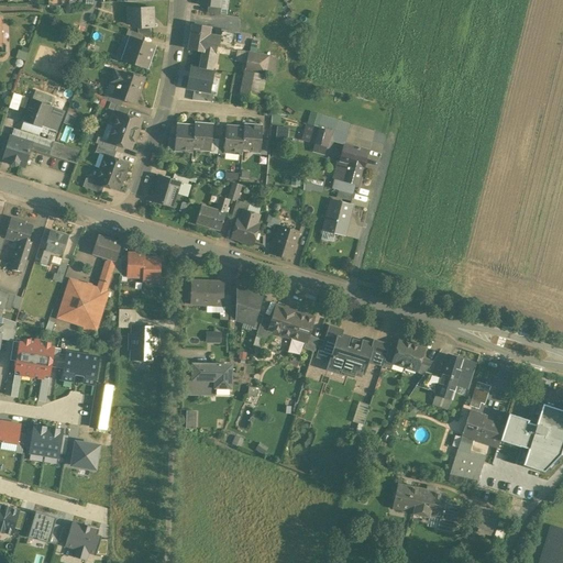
[(221,8),(208,6),(208,13),(220,14),(221,8)]
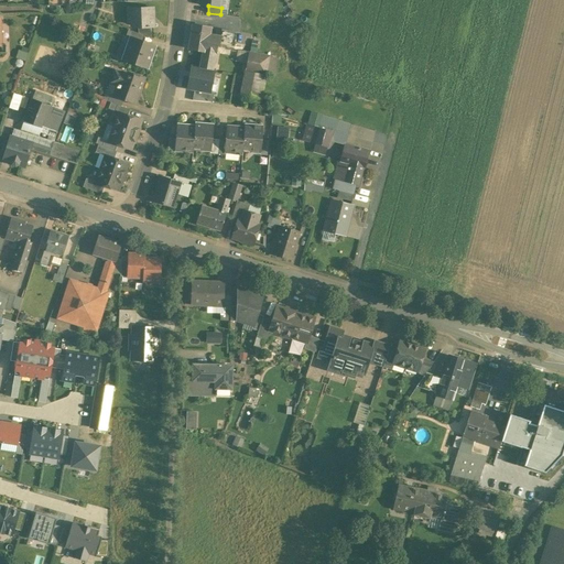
[(153,8),(129,9),(129,22),(138,22),(138,28),(141,28),(153,28),(153,8)]
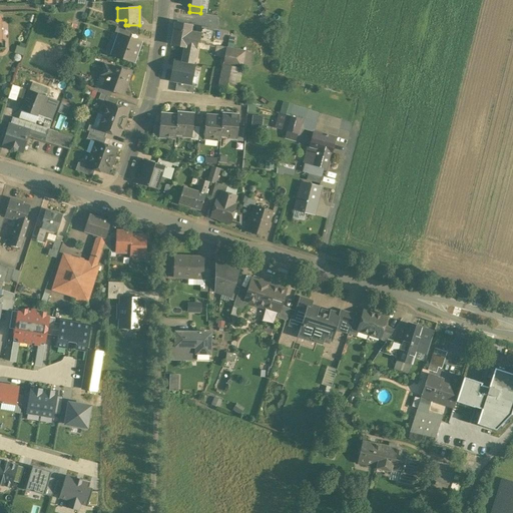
[(191,25),(175,23),(172,44),(185,47),(182,62),(193,64),(197,41),(199,41),(200,41),(201,34),(200,34),(190,32),(191,25)]
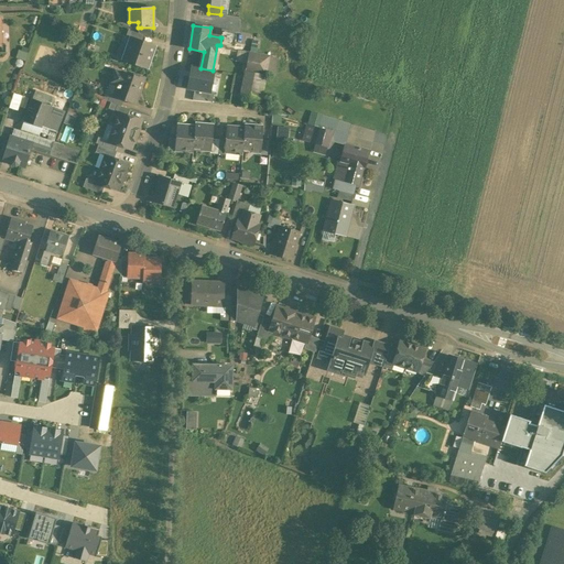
[(153,28),(141,28),(138,28),(138,33),(144,35),(153,39),(153,28)]
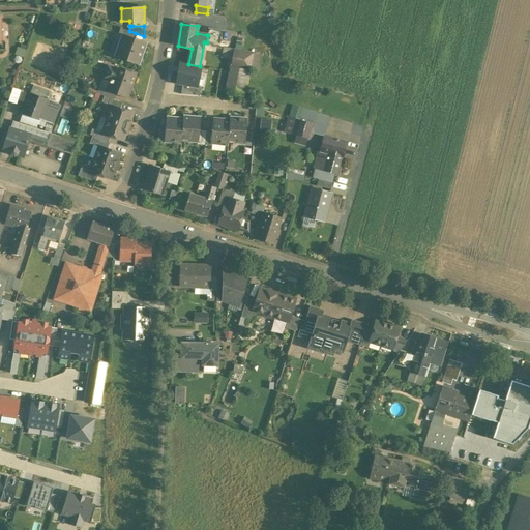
[(129,31),(121,28),(118,34),(122,35),(124,36),(134,39),(136,33),(129,31)]
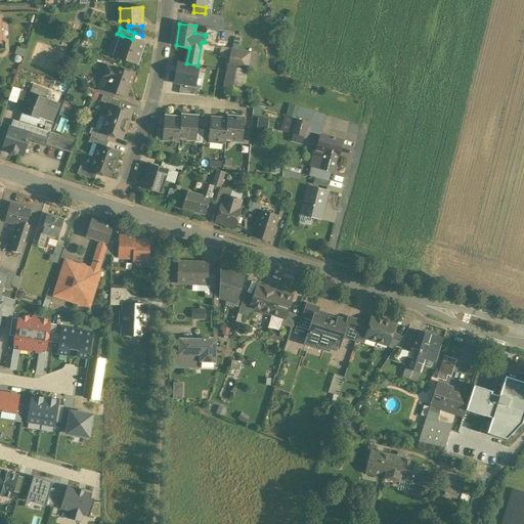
[(220,30),(206,28),(205,35),(206,35),(205,42),(204,42),(204,43),(217,46),(220,30)]
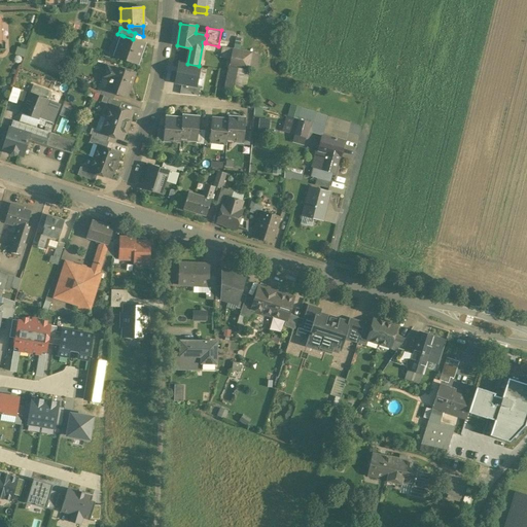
[(133,39),(124,36),(121,35),(114,55),(139,63),(145,43),(133,39)]
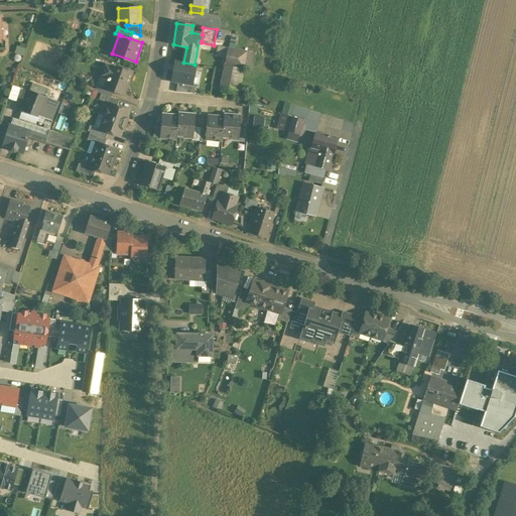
[(217,54),(225,56),(227,47),(218,45),(217,54)]
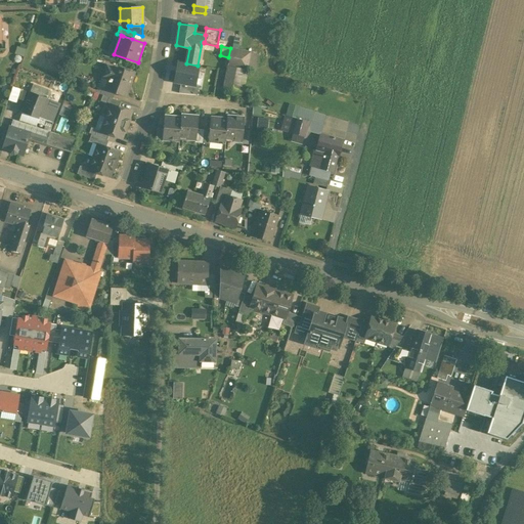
[(18,48),(16,55),(25,58),(27,51),(20,48),(18,48)]
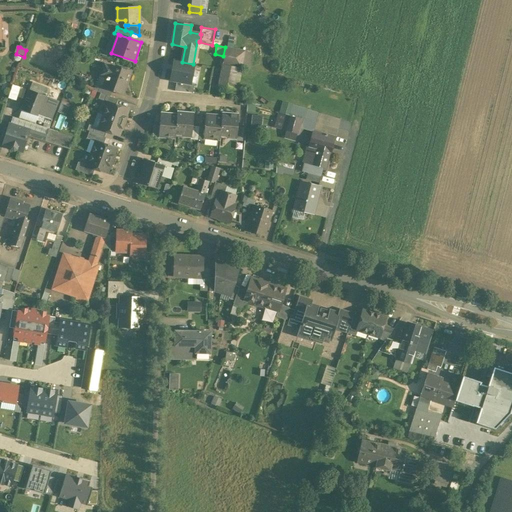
[(245,51),(226,47),(217,94),(226,95),(230,76),(238,78),(240,68),(242,68),(245,51)]
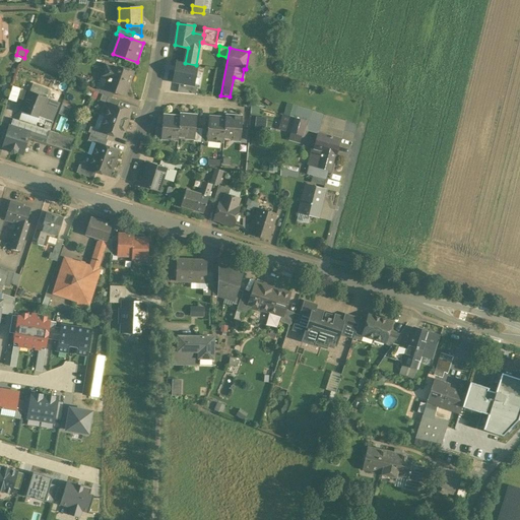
[(257,53),(249,52),(246,69),(253,71),(257,53)]
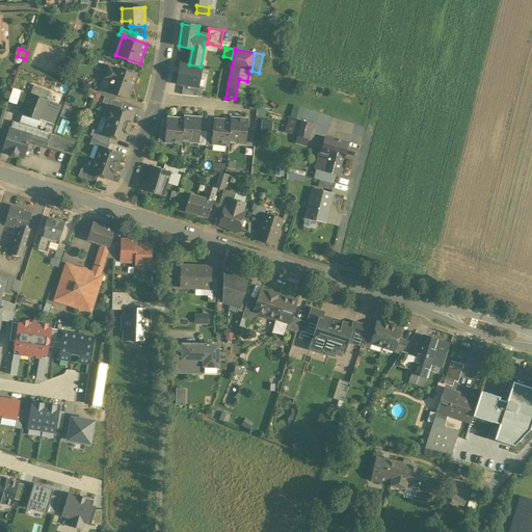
[(182,64),(178,86),(200,90),(203,68),(182,64)]
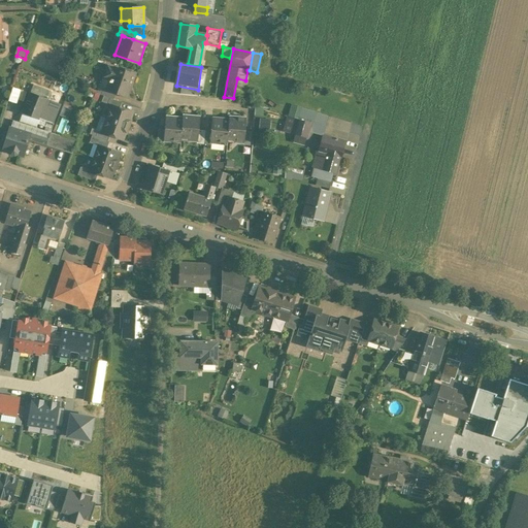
[(135,75),(107,65),(103,77),(110,80),(109,81),(110,81),(107,89),(107,90),(117,93),(127,97),(135,75)]
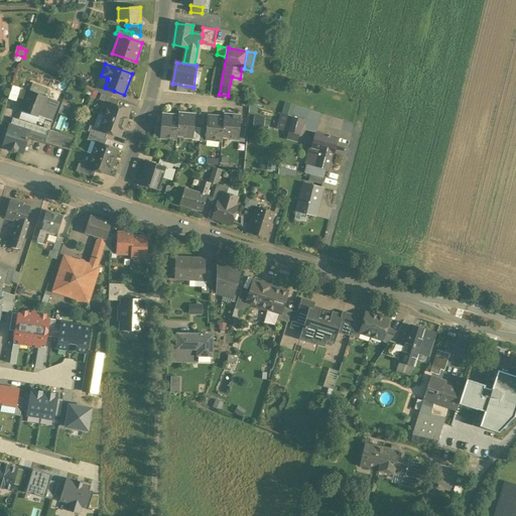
[(32,83),(29,90),(46,97),(49,90),(32,83)]
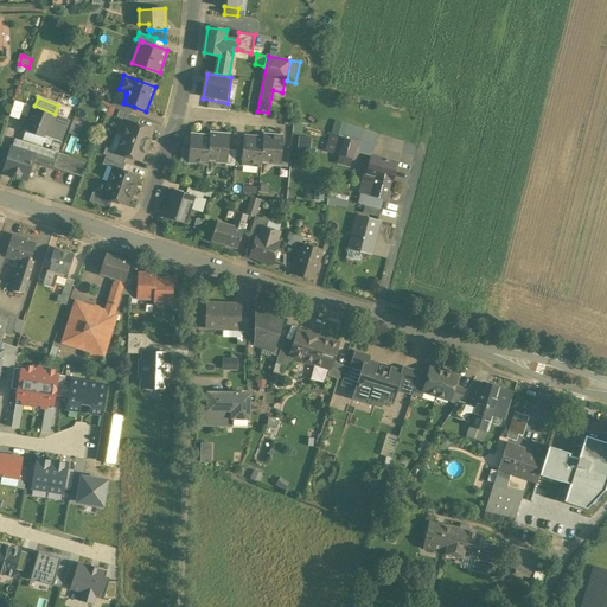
[(134,107),(123,103),(123,102),(117,100),(114,108),(120,110),(131,114),(134,107)]
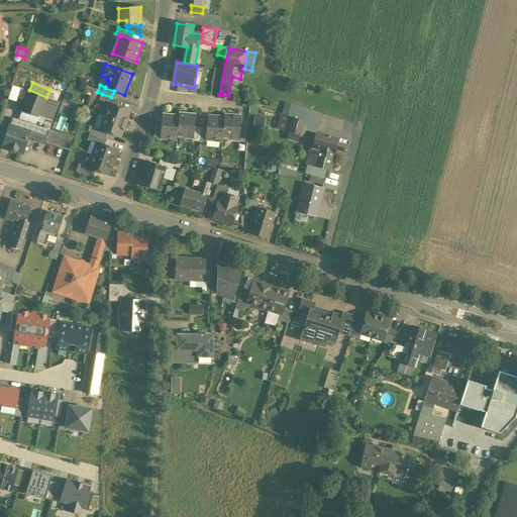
[(46,97),(29,90),(21,111),(38,117),(46,97)]
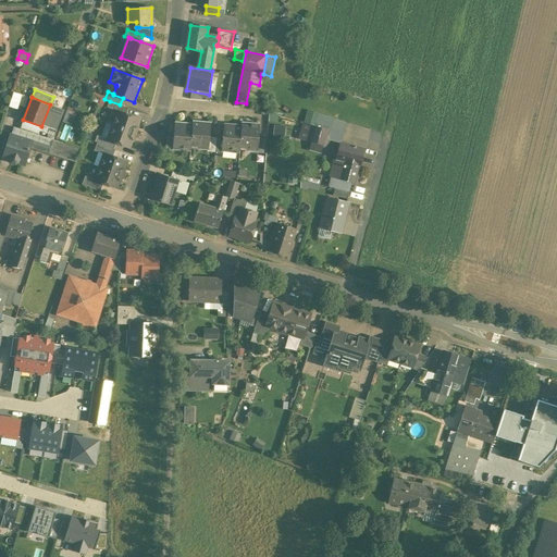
[(9,112),(15,113),(19,101),(12,99),(9,112)]
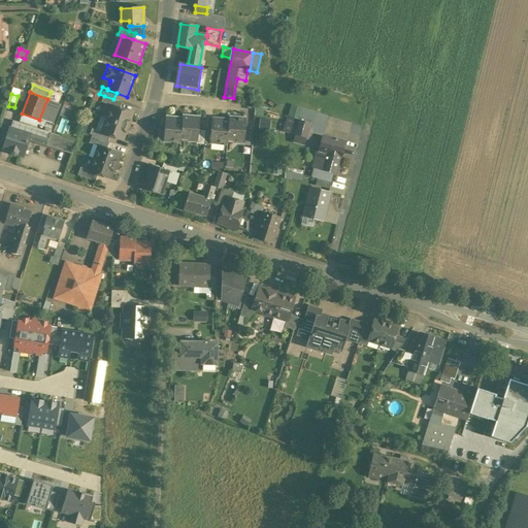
[(113,99),(104,96),(102,102),(111,105),(112,105),(120,108),(122,102),(113,99)]
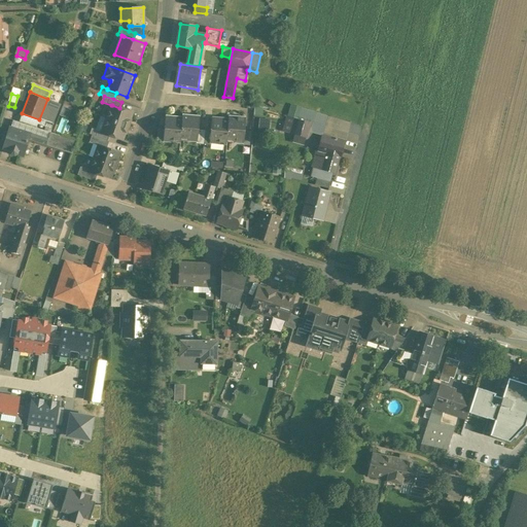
[(57,103),(47,99),(39,119),(38,124),(45,127),(44,130),(44,131),(50,133),(51,129),(55,123),(56,124),(56,123),(50,120),(54,111),(57,103)]
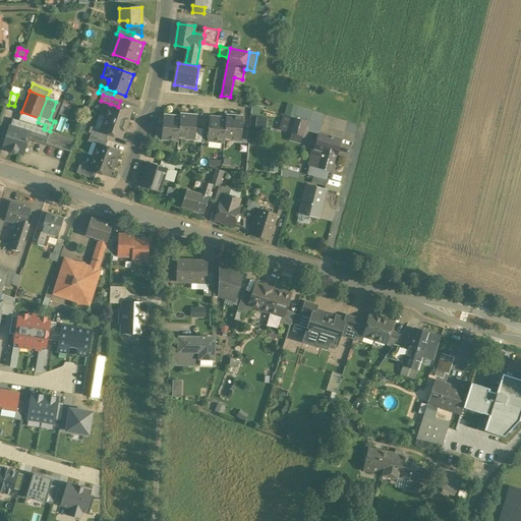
[(118,107),(111,104),(110,104),(106,117),(126,125),(129,118),(128,118),(130,111),(118,107)]
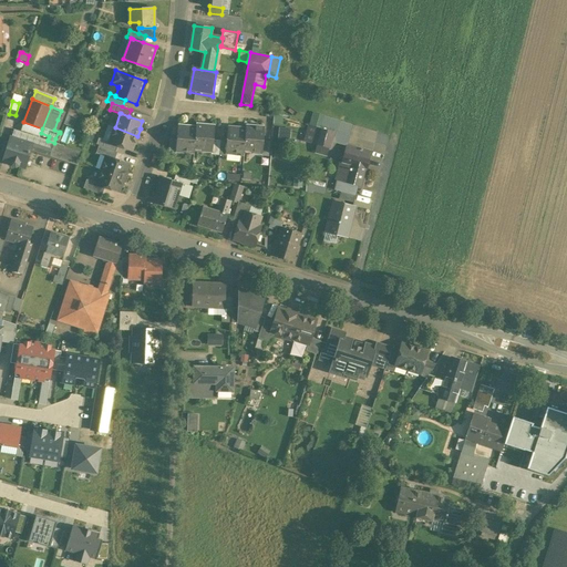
[(58,120),(54,130),(60,132),(68,134),(72,125),(62,122),(58,120)]
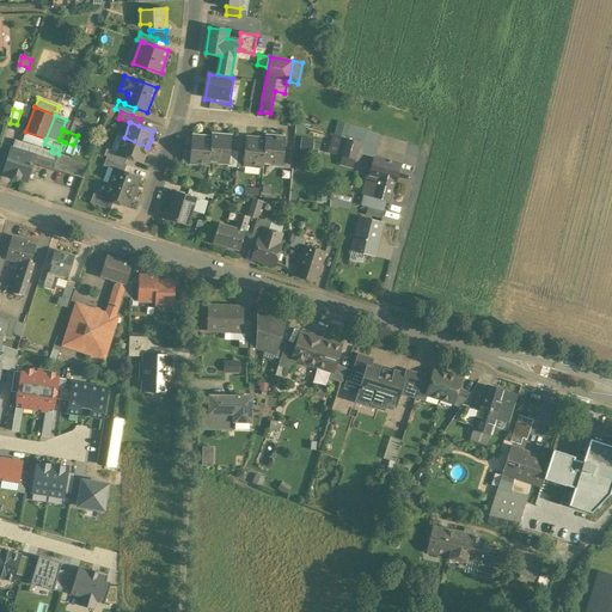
[(44,144),(46,139),(25,132),(22,141),(42,148),(44,144)]
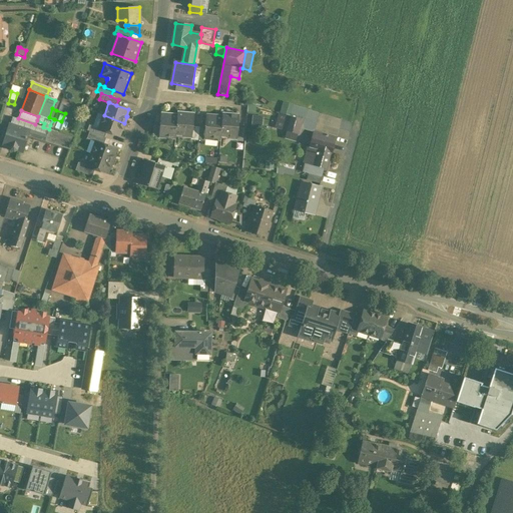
[(178,114),(161,112),(160,125),(159,133),(166,134),(166,136),(175,137),(178,114)]
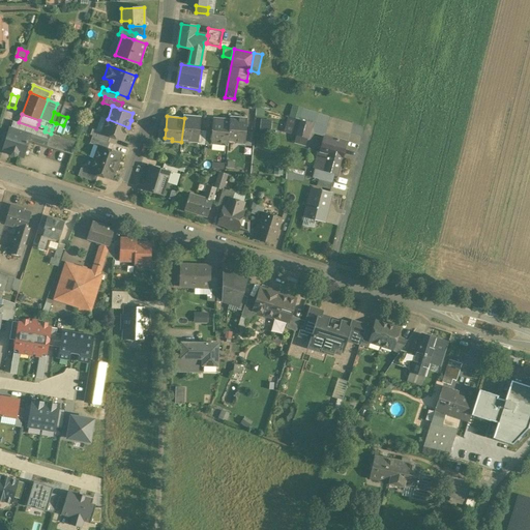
[(184,116),(182,139),(198,141),(200,118),(184,116)]
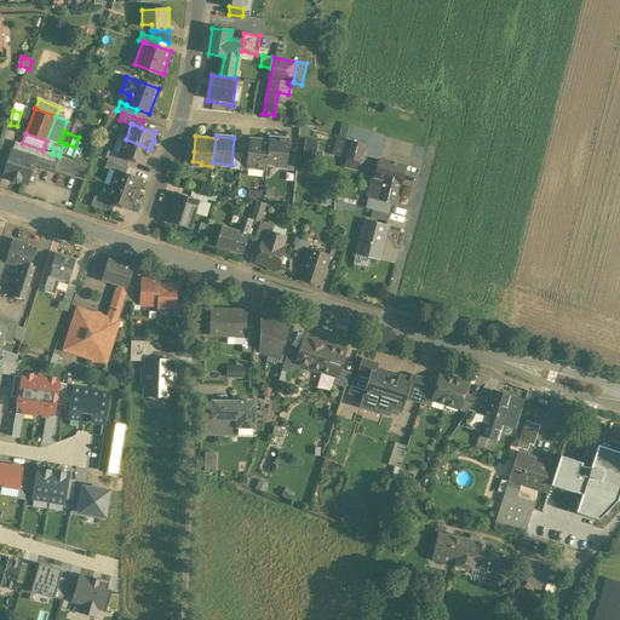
[(365,144),(334,136),(338,138),(333,155),(346,159),(346,158),(360,162),(362,155),(365,144)]
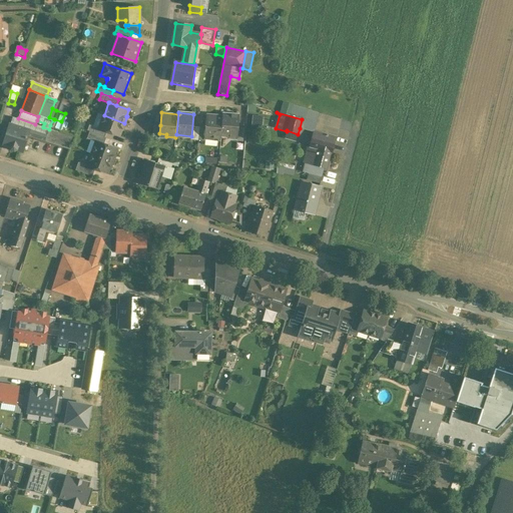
[(239,114),(223,113),(222,116),(220,137),(236,138),(237,138),(238,127),(239,114)]
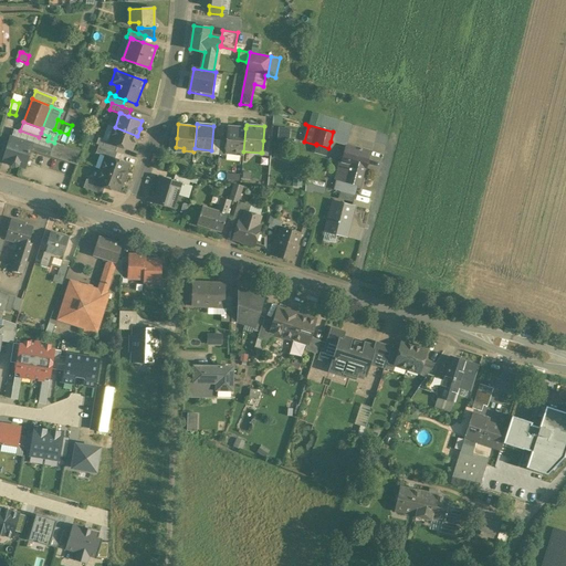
[(245,128),(228,126),(226,139),(224,153),(226,153),(243,154),(243,152),(245,128)]
